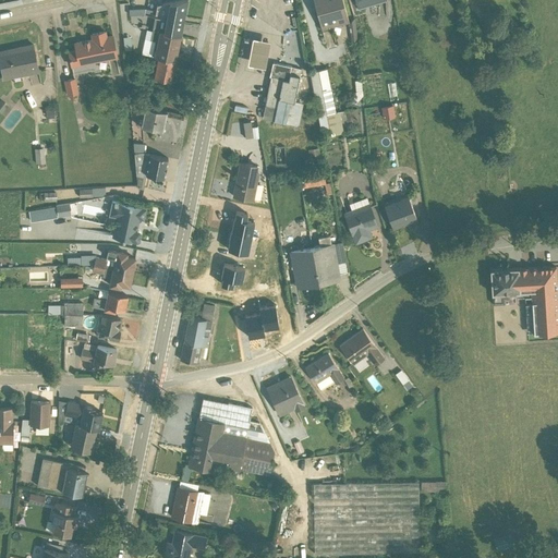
[(154,16),(183,22),(186,0),(183,0),(157,5),(156,10),(144,9),(129,10),(129,15),(144,14),(154,16)]
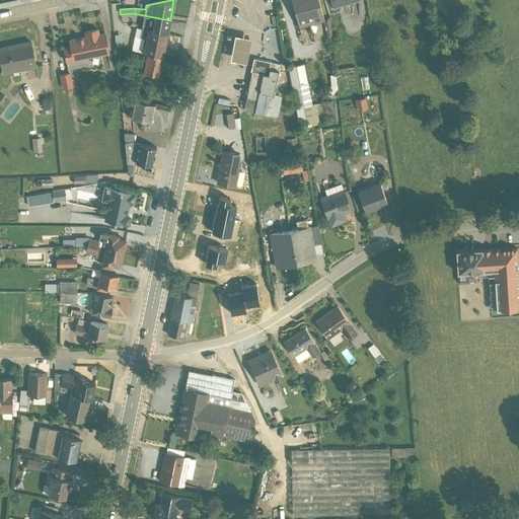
[(290,0),(298,27),(323,21),(324,20),(317,0),(290,0)]
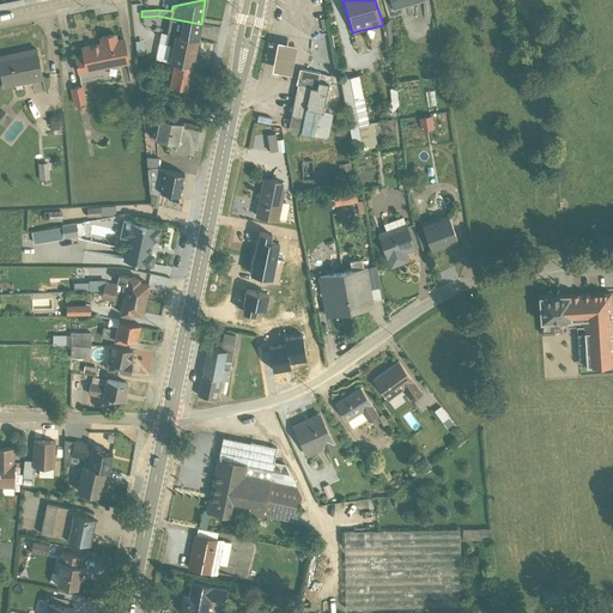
[(423,0),(390,0),(394,10),(423,1),(423,0)]
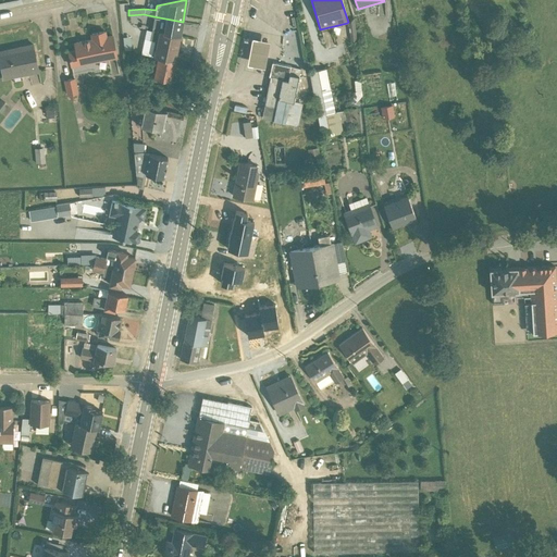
[(153,16),(151,29),(180,35),(183,22),(153,16)]
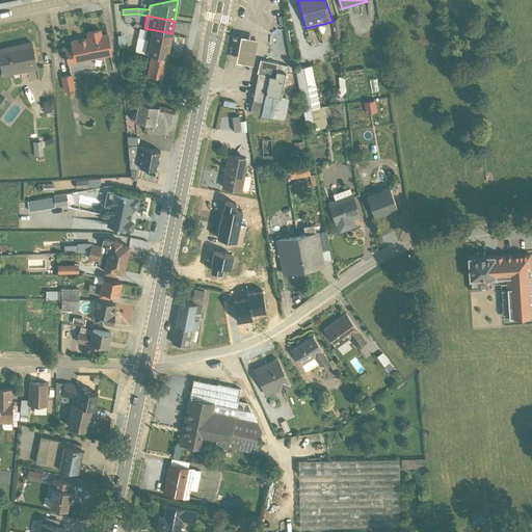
[(143,53),(166,58),(171,33),(144,28),(142,38),(147,40),(143,53)]
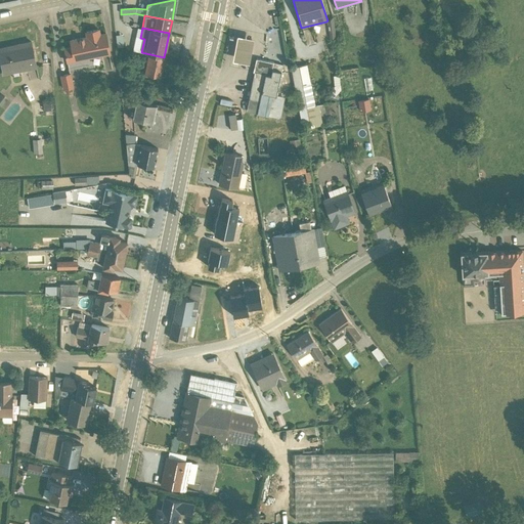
[(62,49),(66,63),(110,54),(105,34),(99,35),(98,30),(85,33),(86,37),(70,41),(71,47),(62,49)]
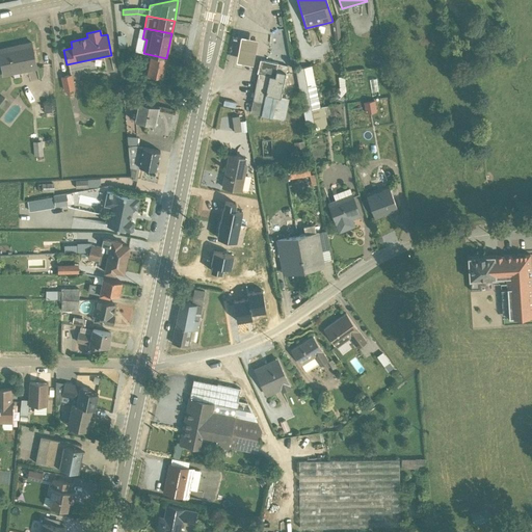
[(248,38),(239,36),(234,62),(244,63),(250,65),(256,40),(248,38)]
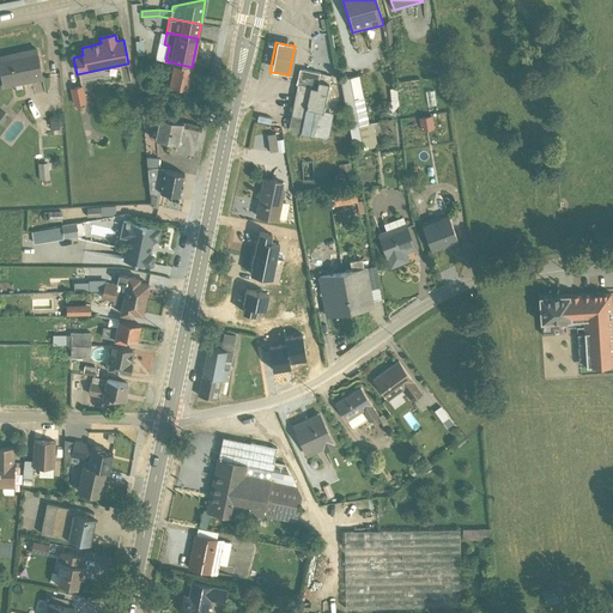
[(0,73),(2,87),(32,82),(42,80),(42,79),(36,49),(0,56),(0,73)]
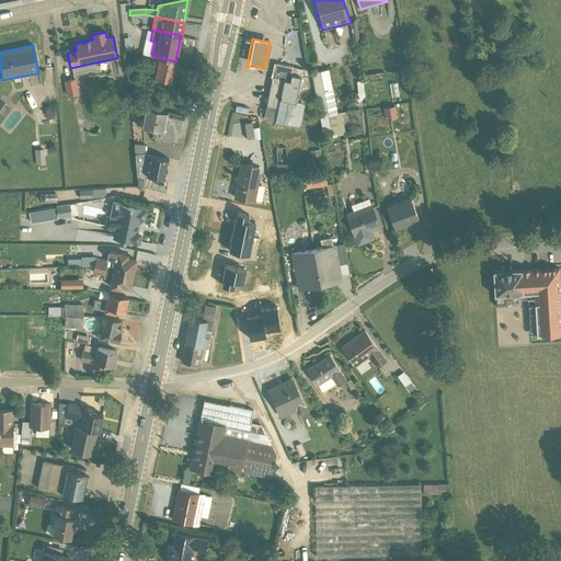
[(140,54),(133,53),(130,63),(138,65),(140,54)]
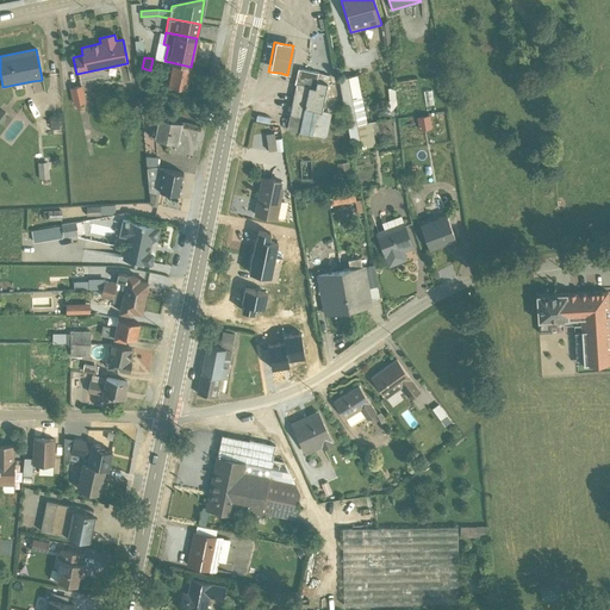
[(167,85),(187,88),(191,67),(165,61),(163,68),(170,69),(167,85)]
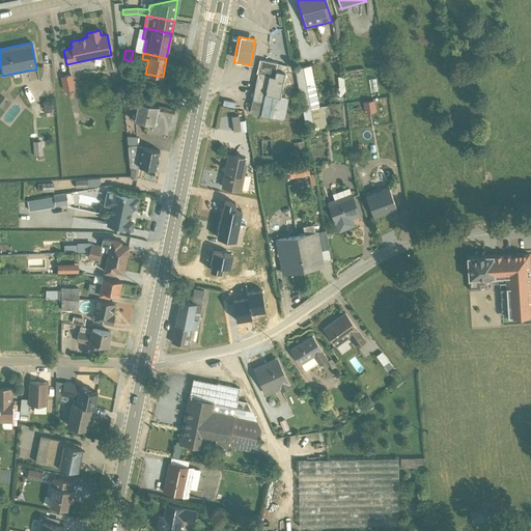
[(285,65),(258,60),(256,73),(257,73),(249,113),(259,115),(260,115),(283,120),(287,99),(279,96),(285,65)]
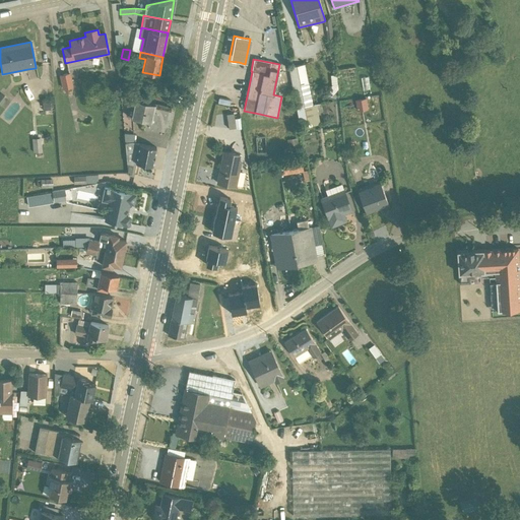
[(287,67),(296,107),(312,105),(304,64),(287,67)]
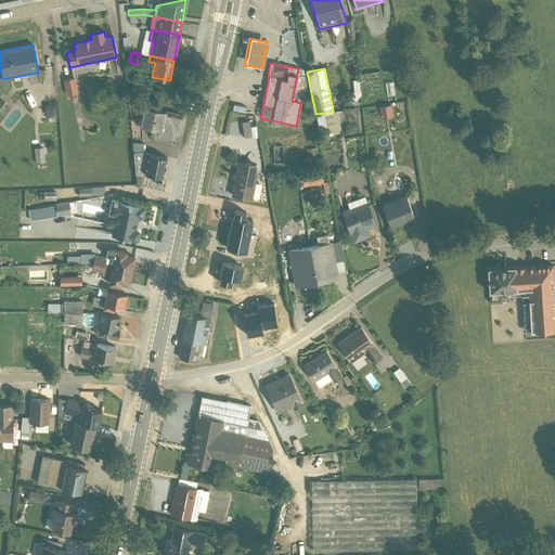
[(63,80),(66,95),(78,93),(75,78),(63,80)]
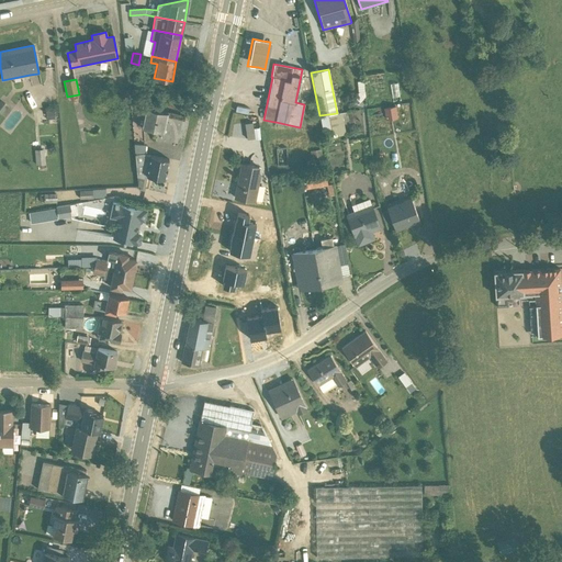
[(363,87),(350,100),(357,105),(364,97),(363,87)]
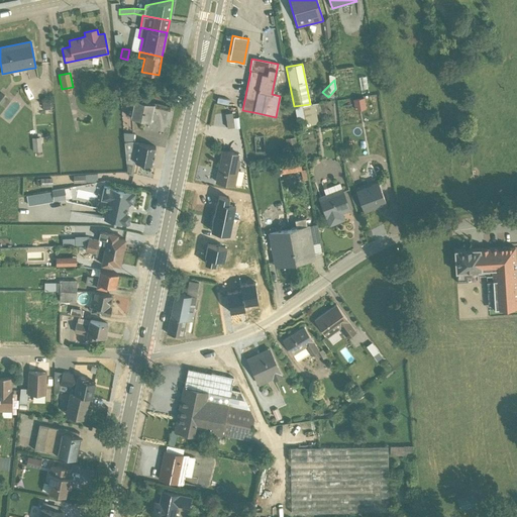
[(129,99),(126,115),(148,120),(152,104),(153,104),(129,99)]
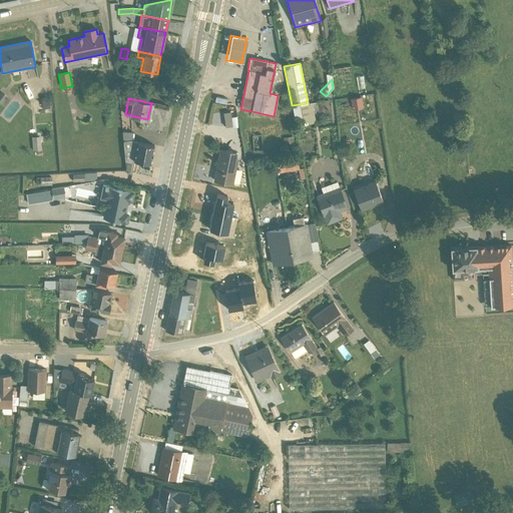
[(41,101),(42,109),(53,108),(52,101),(41,101)]
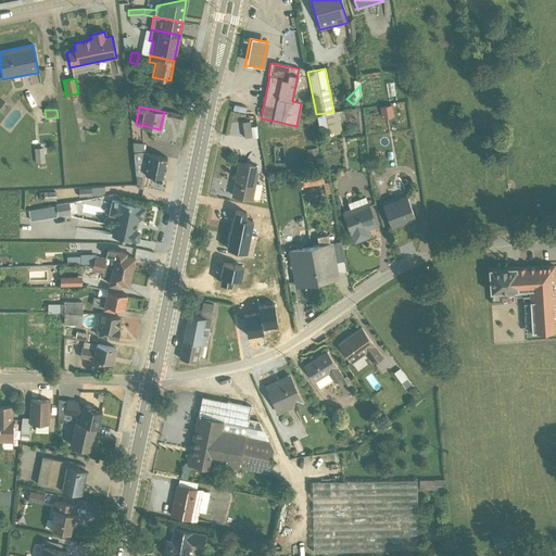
[(340,123),(349,122),(346,110),(316,114),(319,137),(342,134),(340,123)]
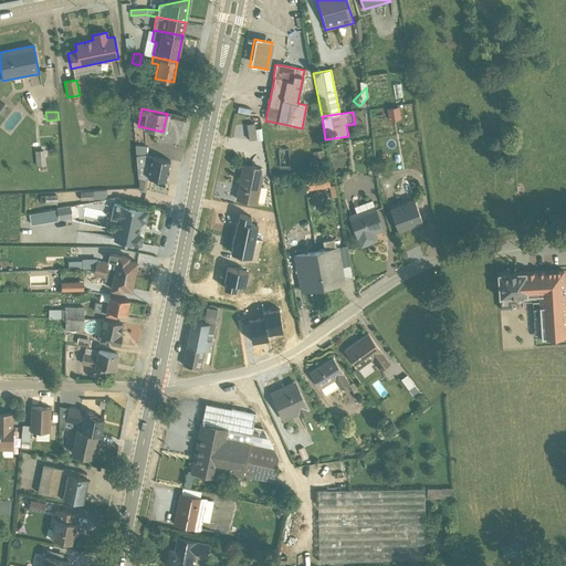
[(257,140),(262,140),(261,129),(254,129),(253,124),(247,125),(249,140),(255,139),(257,140)]
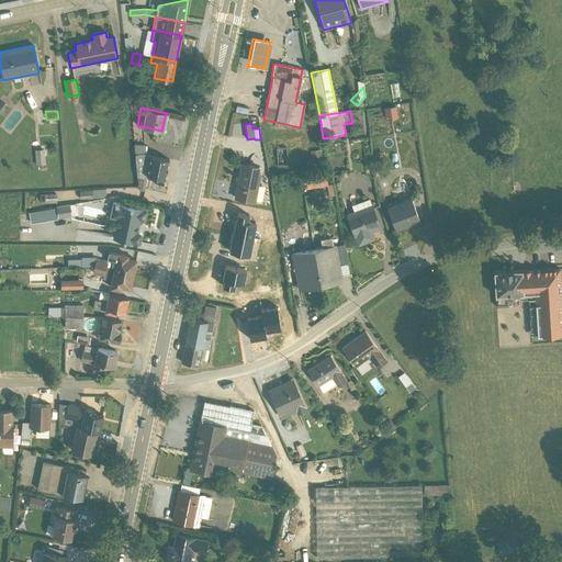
[(144,191),(147,176),(165,179),(168,160),(145,155),(145,145),(134,144),(137,190),(144,191)]
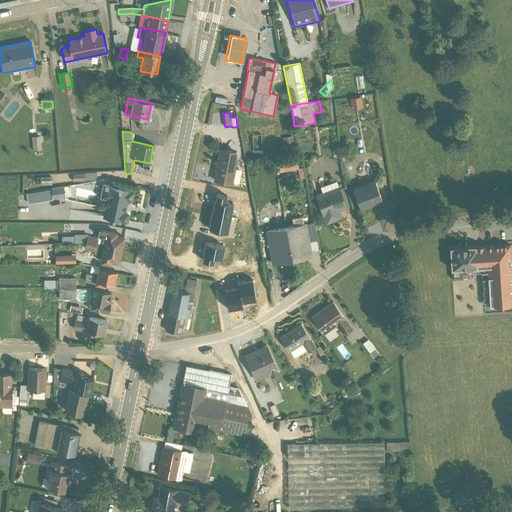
[(40,135),(32,135),(32,149),(41,148),(40,135)]
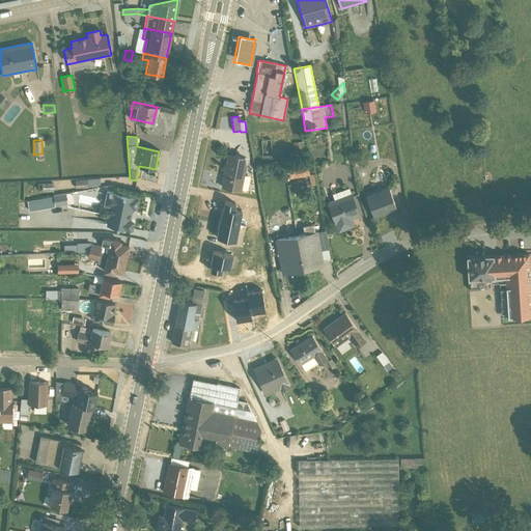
[(292,143),(296,157),(306,156),(303,141),(292,143)]
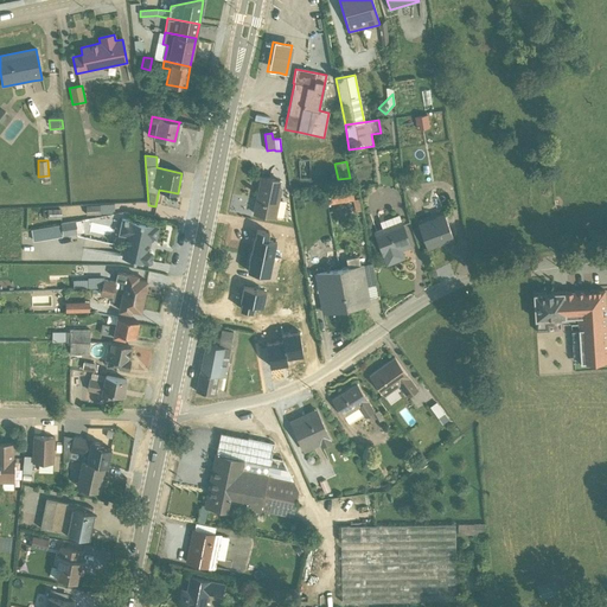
[(280,180),(261,177),(254,213),(275,218),(282,187),(279,187),(280,180)]
